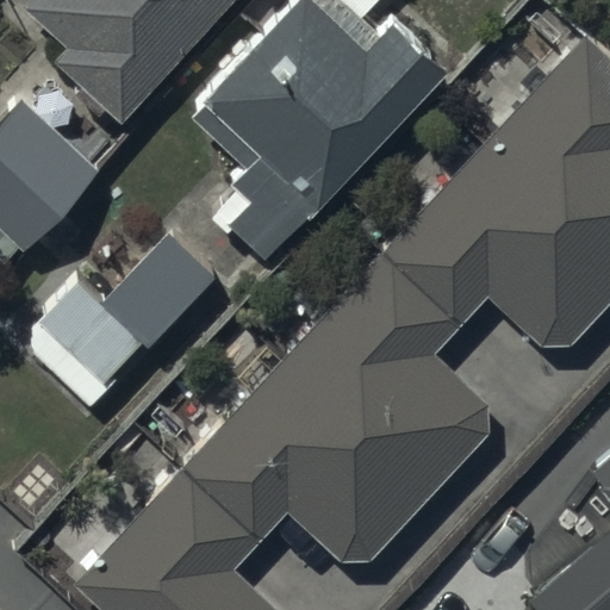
[(125,118),(231,0),(26,0),(23,5),(69,45),(58,57),(125,118)]
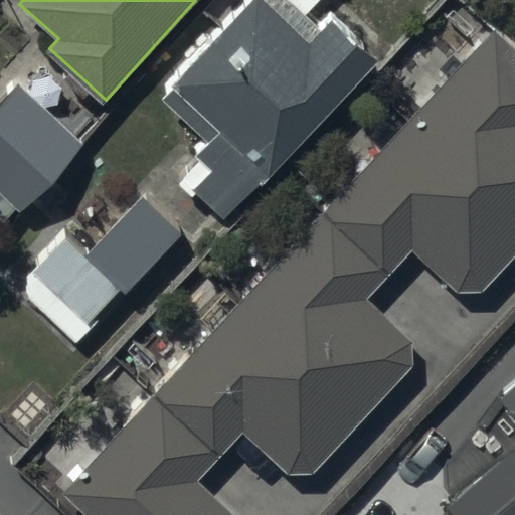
[(227,214),(376,61),(332,18),(310,41),(267,0),(254,0),(162,96),(208,141),(196,154),(213,170),(198,186),(227,214)]
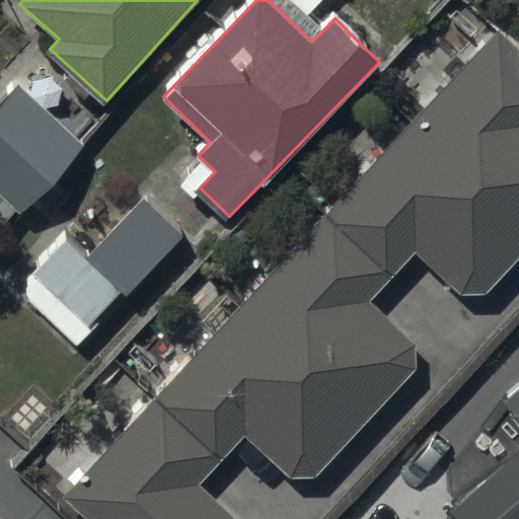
[(293,0),(310,15),(323,0),(293,0)]
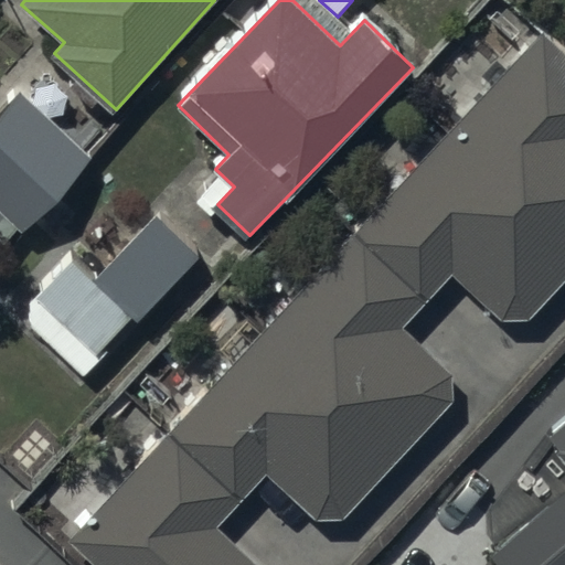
[(564,44),(544,25),(63,540),(91,564),(258,564),(220,526),(272,475),(318,520),(342,520),(454,402),(452,374),(400,328),(450,273),(503,321),(531,319),(564,280),(564,44)]
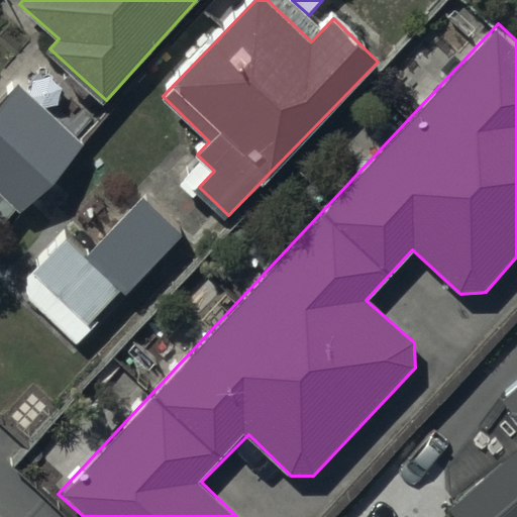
[(83,140),(18,82),(0,101),(0,217),(7,224),(83,140)]
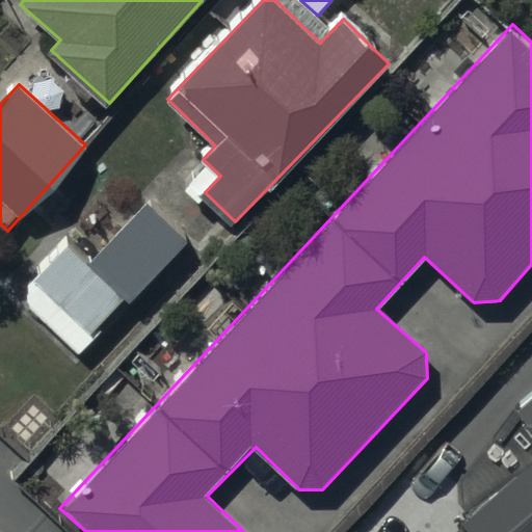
[(184,230),(138,188),(80,251),(59,232),(11,283),(79,345),(184,230)]
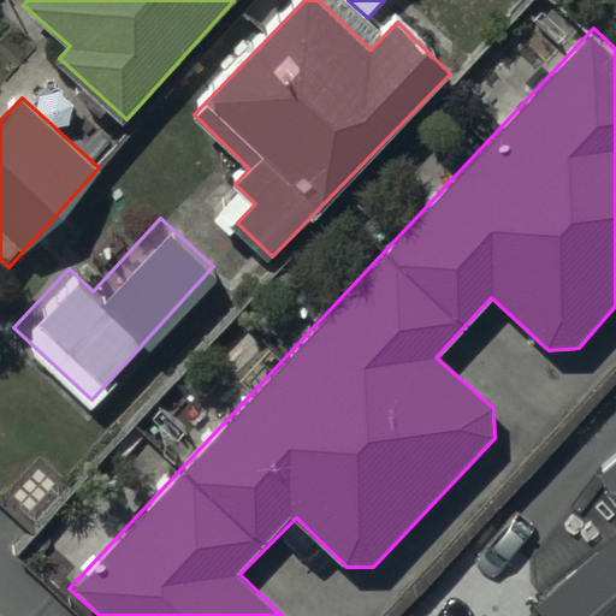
[(615,615),(615,461),(600,474),(609,485),(605,489),(615,499),(615,532),(531,605),(539,615),(615,615)]
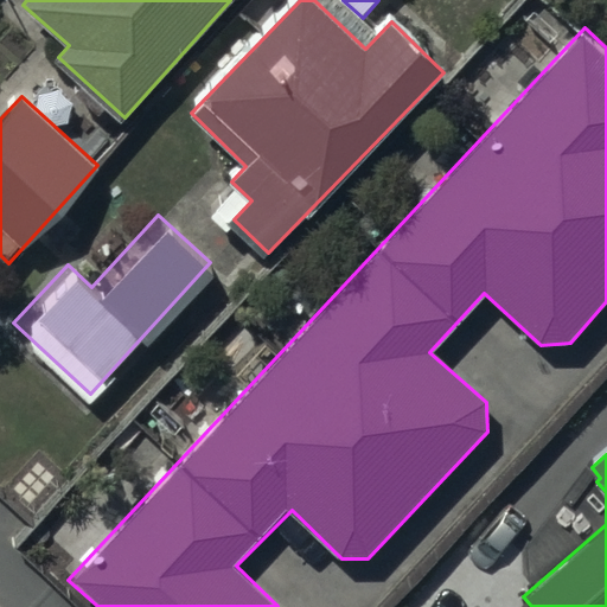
All buildings are outlined.
